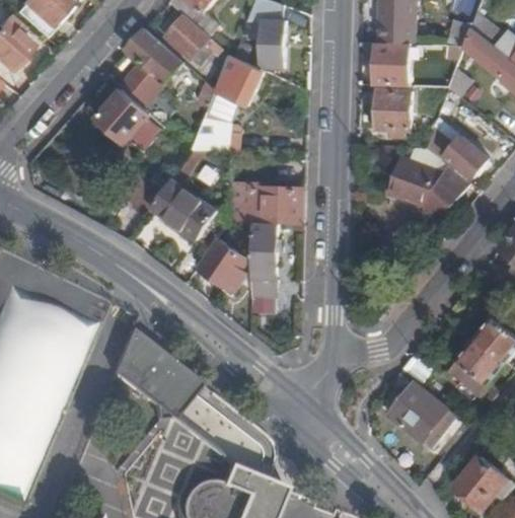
[(22,0),(13,11),(43,38),(55,24),(51,20),(68,0),(76,0),(22,0)]
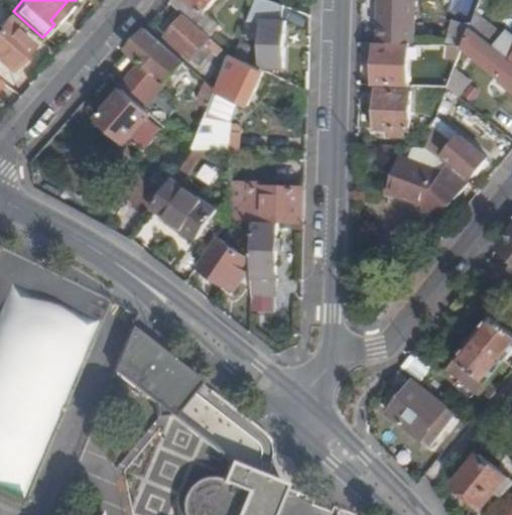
[(169,0),(168,1),(183,15),(188,19),(199,8),(203,12),(214,0),(169,0)]
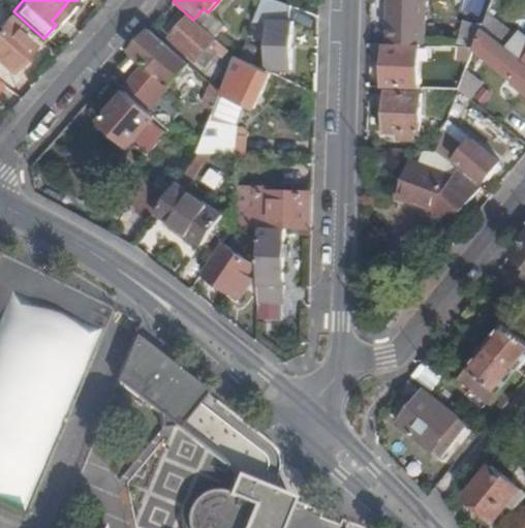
[(286,21),(287,5),(274,0),(260,0),(251,21),(267,21),(266,67),(288,68),(289,21),(286,21)]
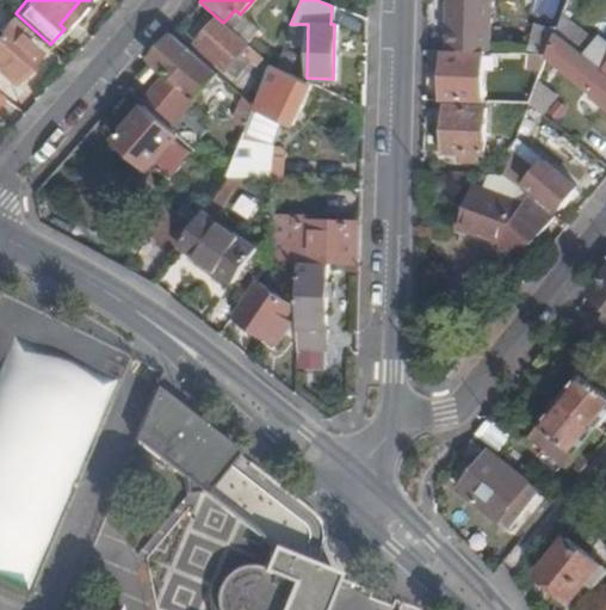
[(449,0),(446,50),(483,51),(486,51),(488,0),(449,0)]
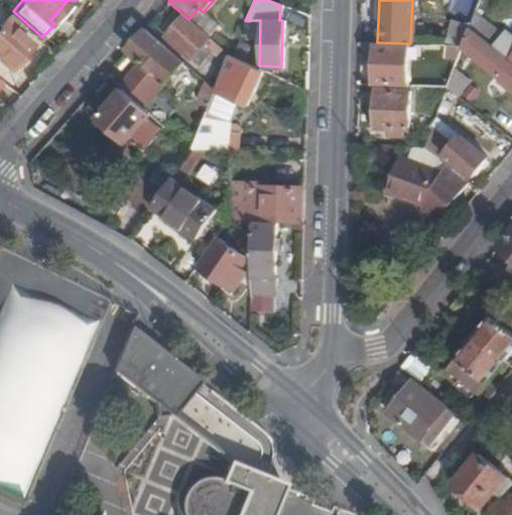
[(208,36),(218,25),(203,12),(199,8),(188,19),(208,36)]
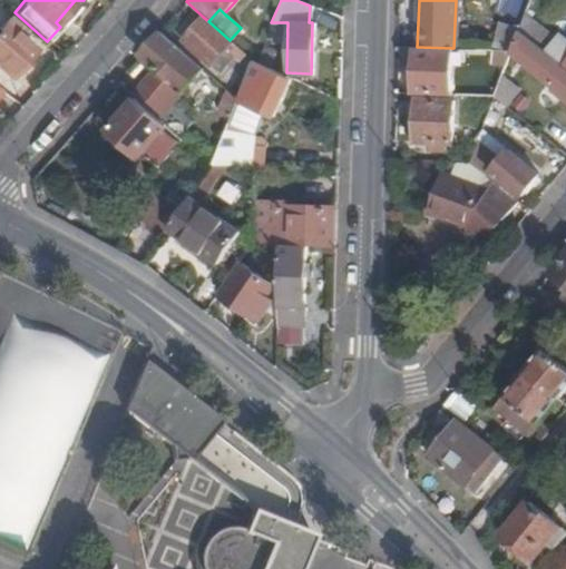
[(549,35),(523,13),(518,28),(517,29),(539,47),(549,35)]
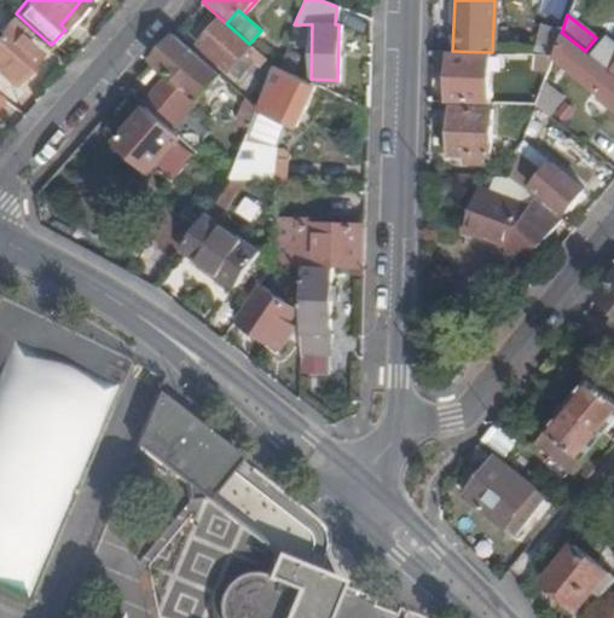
[(13,33),(18,28),(7,18),(0,27),(0,74),(10,82),(35,53),(13,33)]
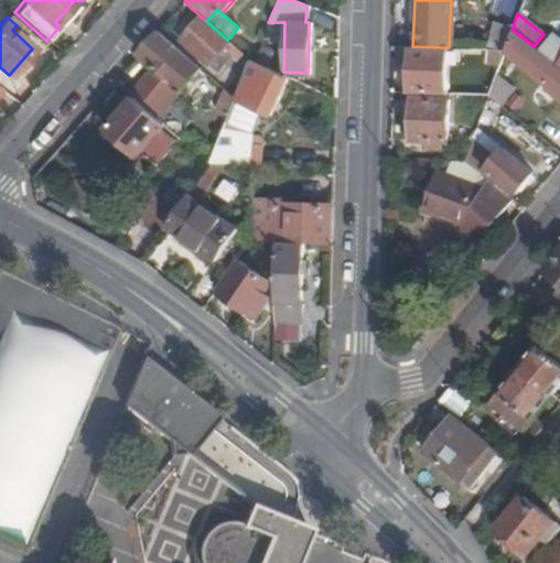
[(227,40),(206,21),(201,17),(180,40),(206,63),(227,40)]
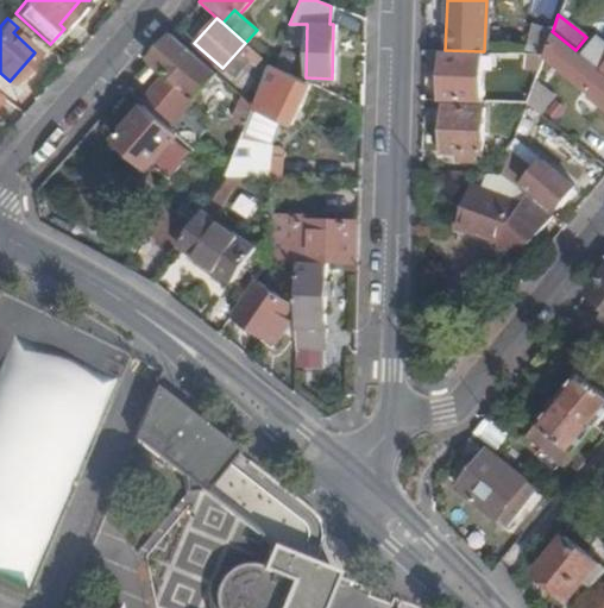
[(553,30),(532,23),(523,52),(543,54),(552,31),(553,30)]
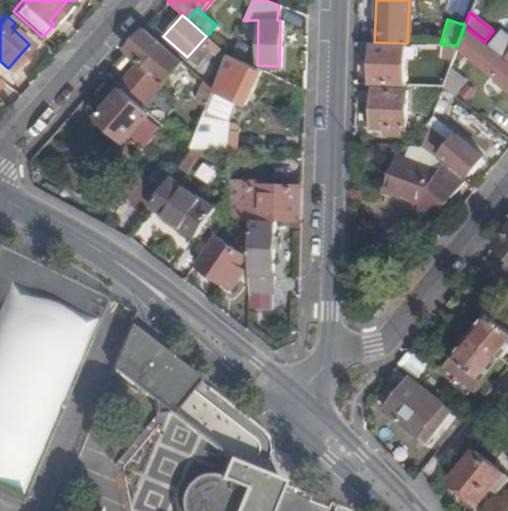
[(457,45),(452,59),(455,62),(464,52),(495,76),(507,87),(507,61),(489,46),(484,42),(464,26),(457,45)]
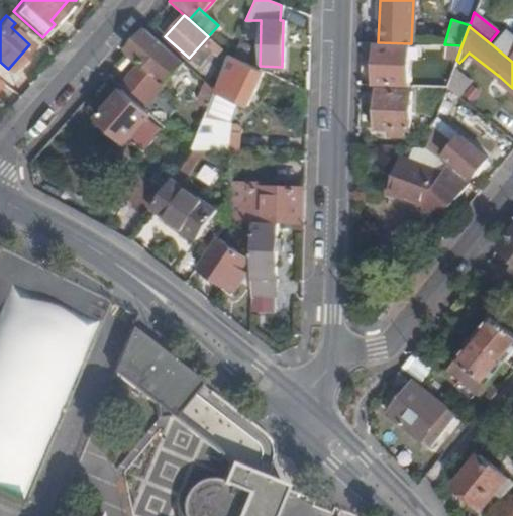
[(183,63),(144,28),(126,49),(138,61),(141,63),(128,78),(132,82),(124,91),(149,113),(152,116),(165,103),(155,93),(183,63)]
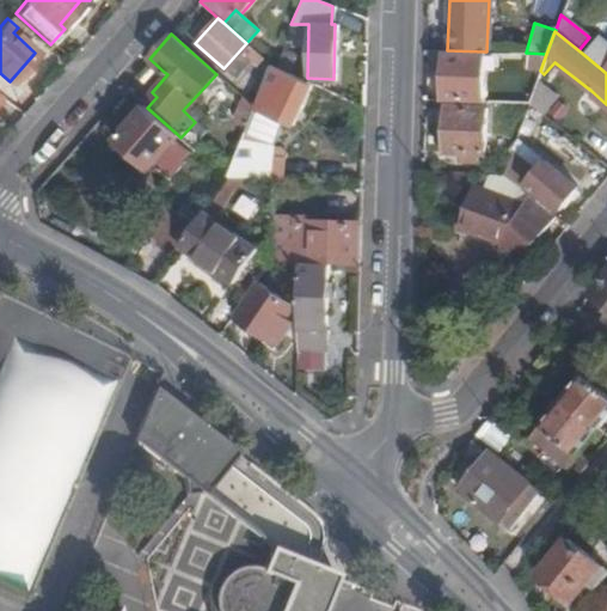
[(606,73),(606,43),(599,37),(584,55),(606,73)]
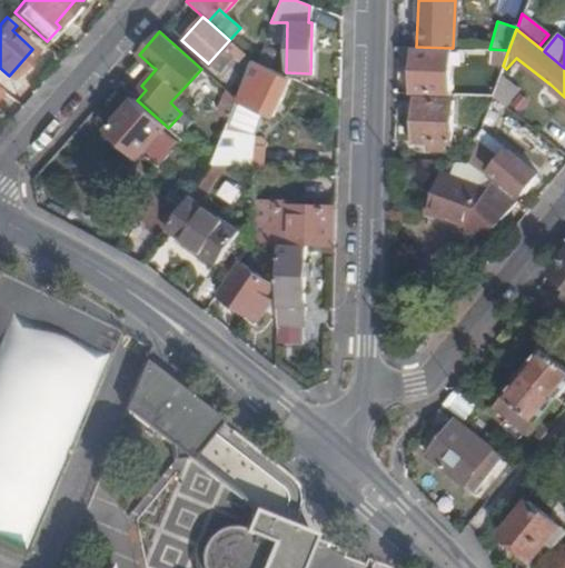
[(219,73),(233,57),(238,61),(245,53),(229,40),(208,63),(219,73)]
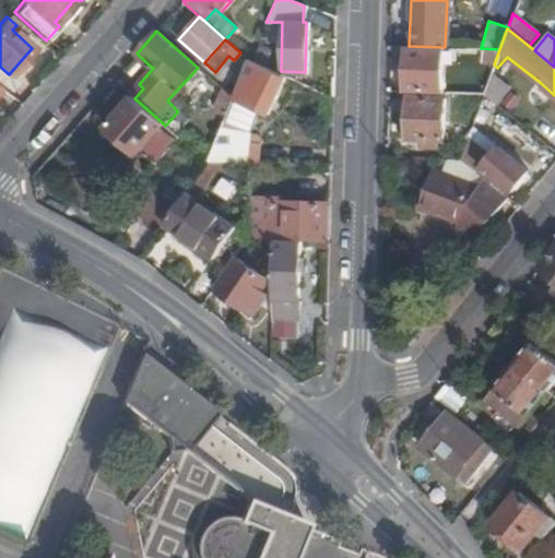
[(409,46),(404,46),(402,92),(441,93),(443,47),(409,46)]
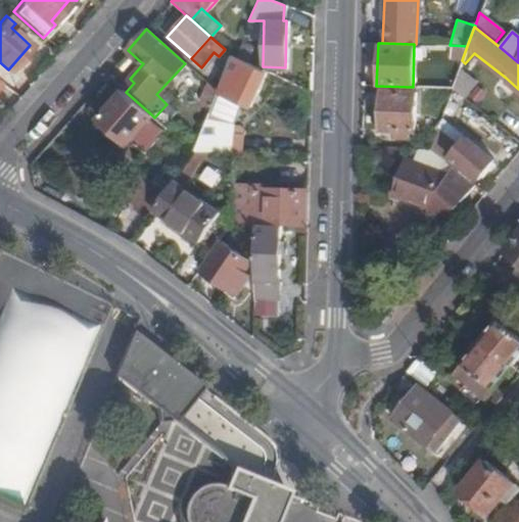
[(223,55),(229,60),(232,55),(227,51),(223,55)]
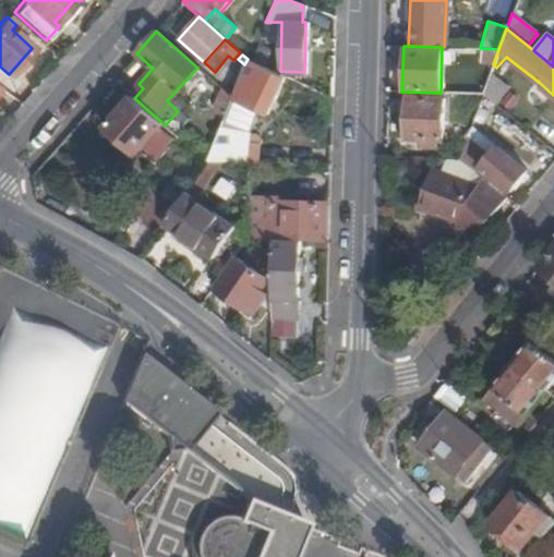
[(231,97),(266,113),(286,77),(250,60),(248,59),(244,64),(231,97)]
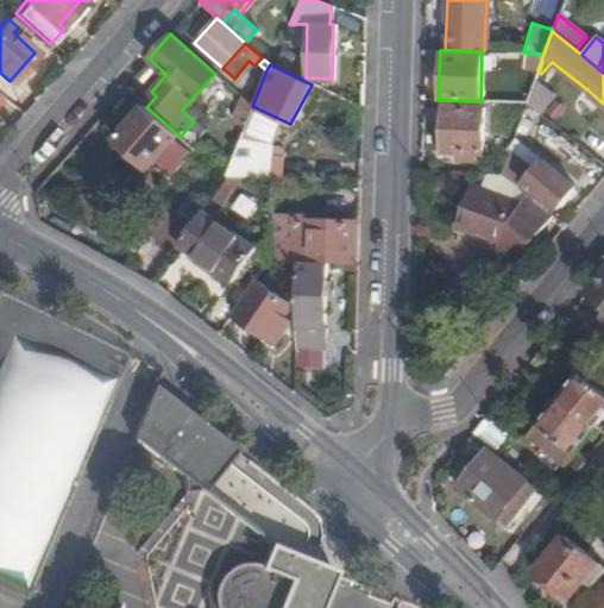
[(167,74),(163,71),(138,100),(144,105),(146,107),(156,96),(151,92),(167,74)]
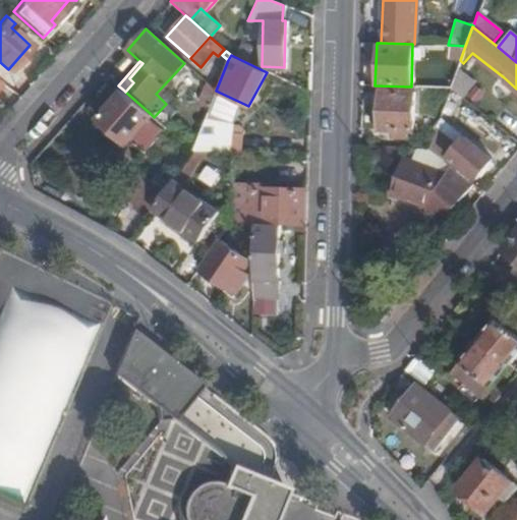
[(516,89),(504,77),(500,82),(516,96),(516,89)]
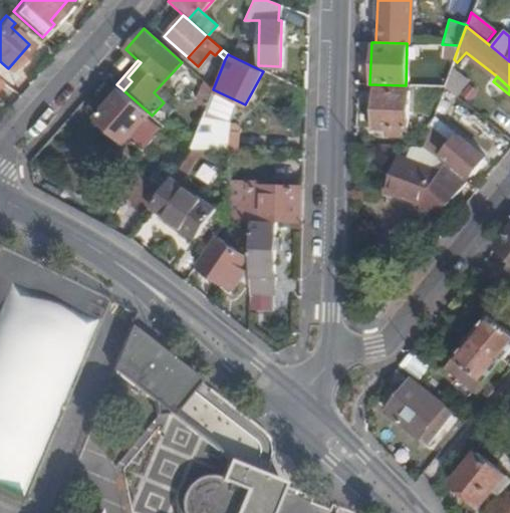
[(207,105),(213,89),(204,81),(196,100),(207,105)]
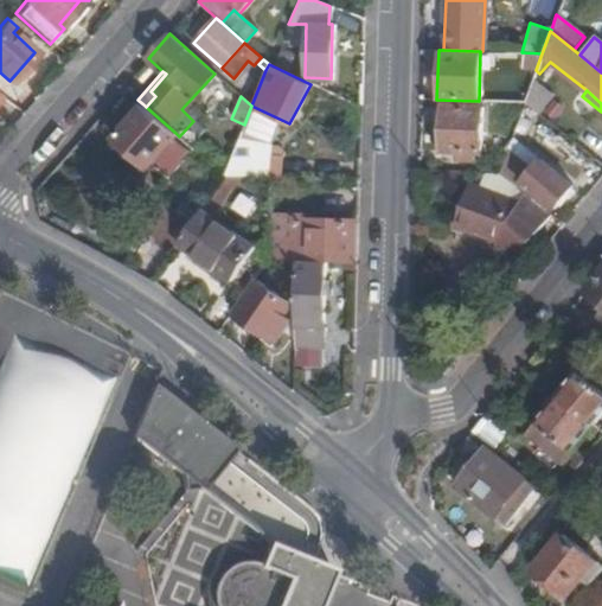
[(175,133),(146,107),(143,104),(115,139),(147,166),(175,133)]
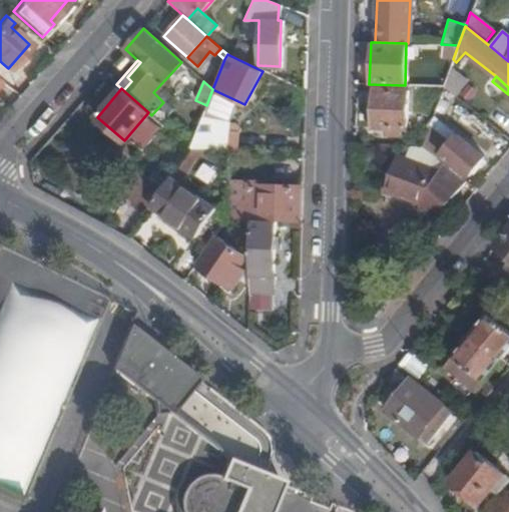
[(405,128),(406,90),(374,89),(372,126),(405,128)]
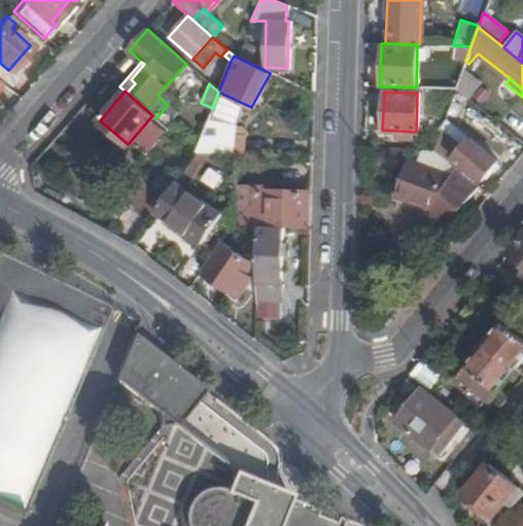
[(232,135),(232,124),(208,118),(202,134),(232,135)]
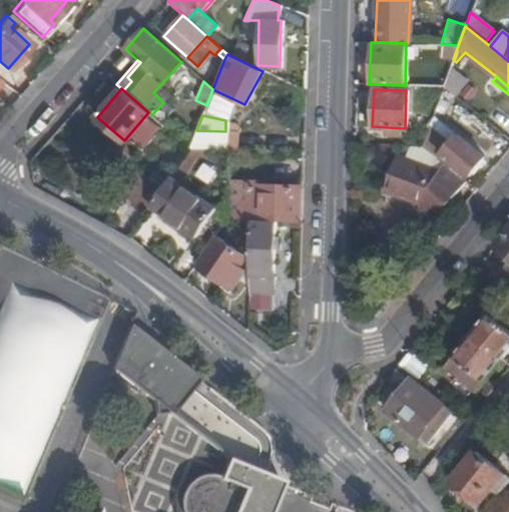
[(432,119),(419,142),(439,153),(452,130),(432,119)]
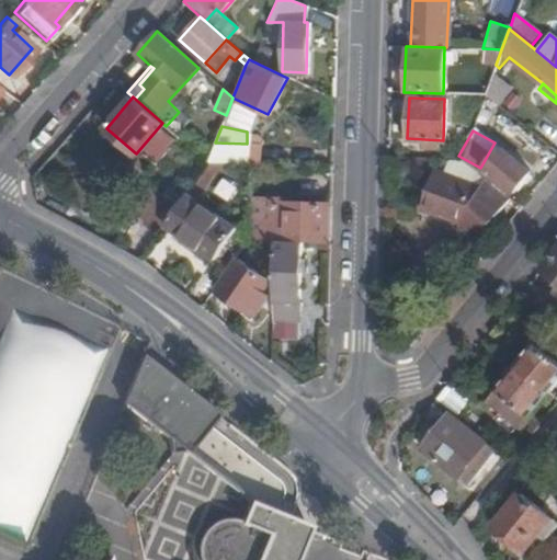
[(228,162),(246,163),(247,144),(215,143),(206,162),(228,162)]
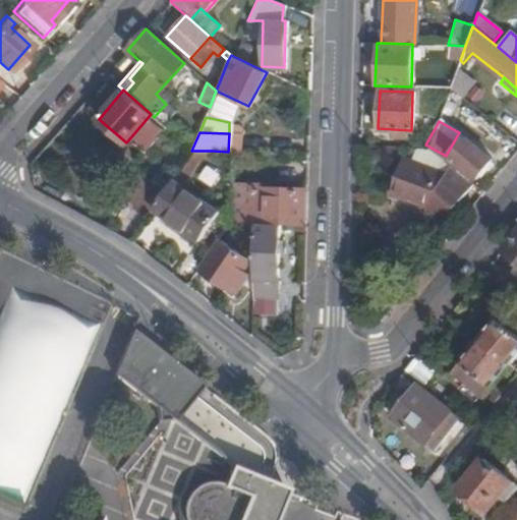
[(491,159),(463,136),(447,157),(474,179),(480,171),(483,172),(492,163),(489,161),(491,159)]
